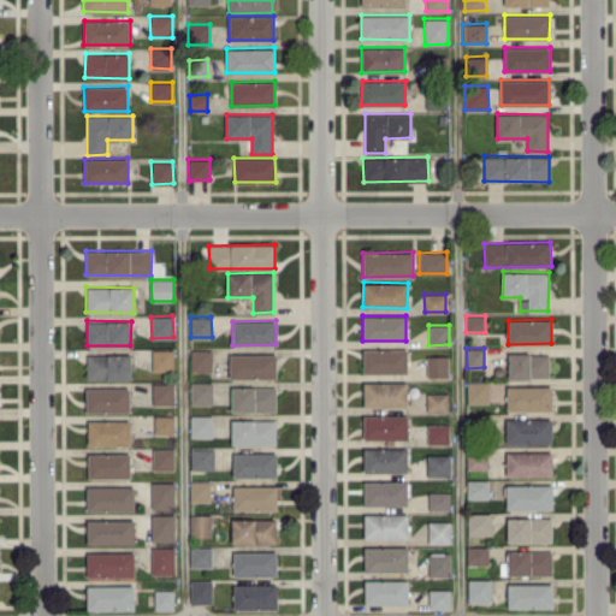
[(172,349),(152,349),(152,371),(173,371),(172,349)]
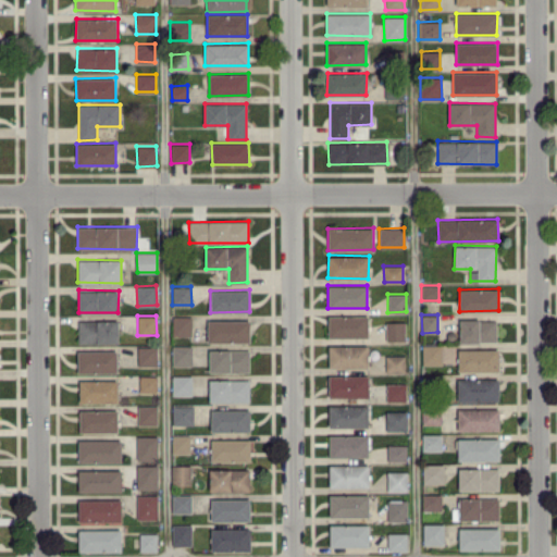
[(192,316),(172,317),(173,336),(192,335),(192,316)]
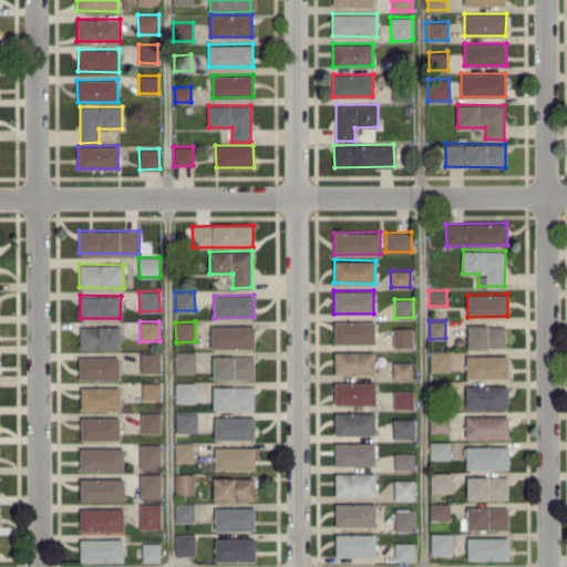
[(374,321),(334,321),(334,343),(374,343),(374,321)]
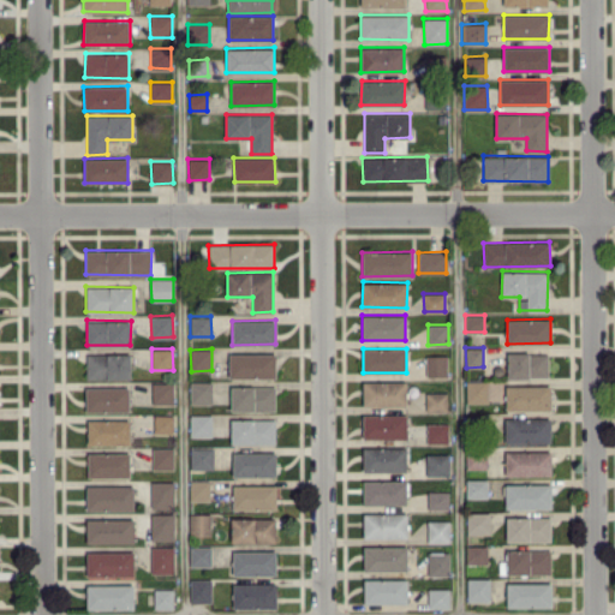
[(548,352),(507,353),(507,377),(548,377),(548,352)]
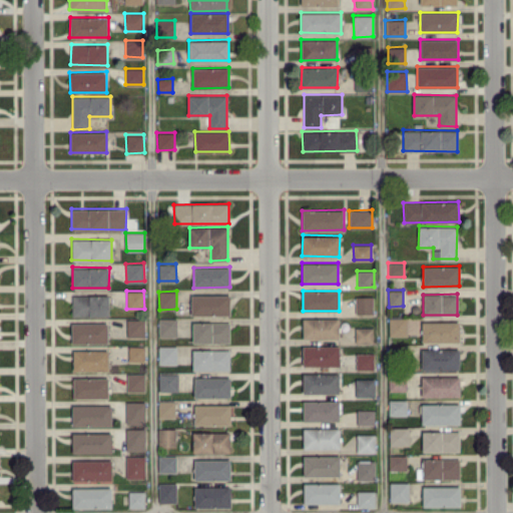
[(109,316),(109,295),(71,296),(72,316),(109,316)]
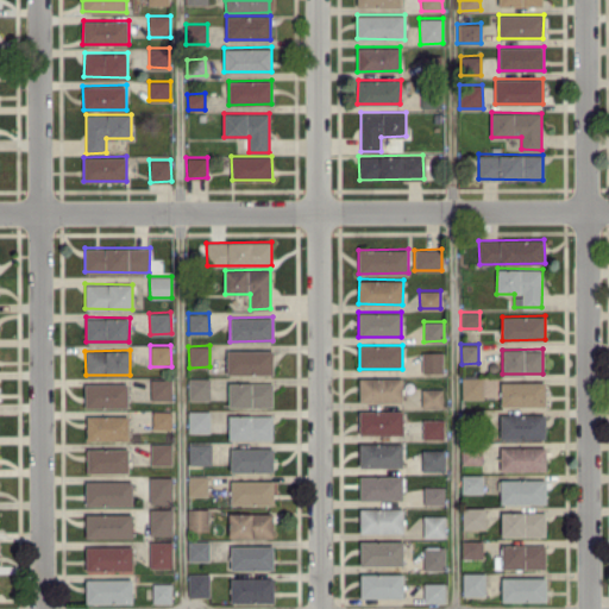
[(227,374),(272,374),(272,350),(227,350),(227,374)]
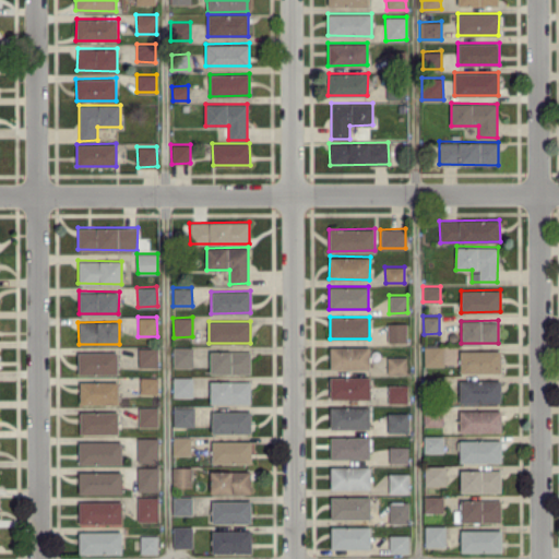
[(406,342),(406,323),(388,323),(388,342),(406,342)]
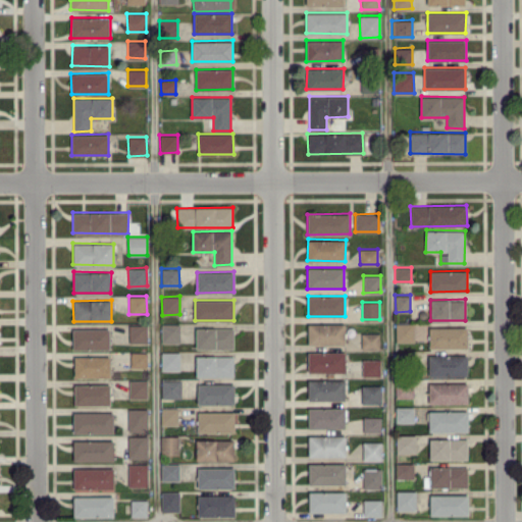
[(415,323),(396,322),(396,341),(414,342),(415,323)]
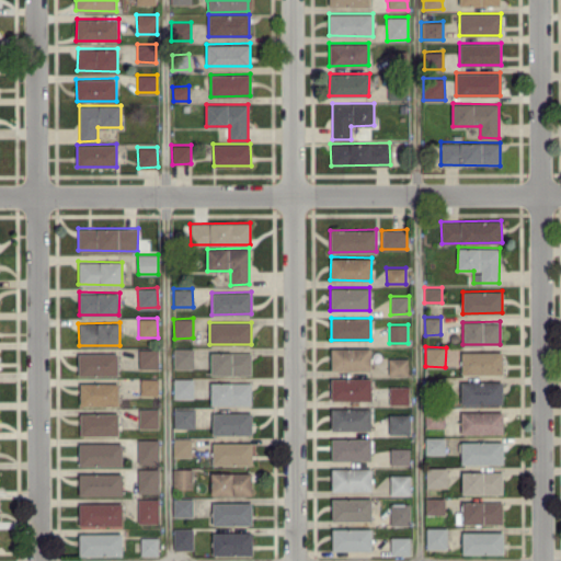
[(173,368),(193,367),(193,347),(173,347),(173,368)]
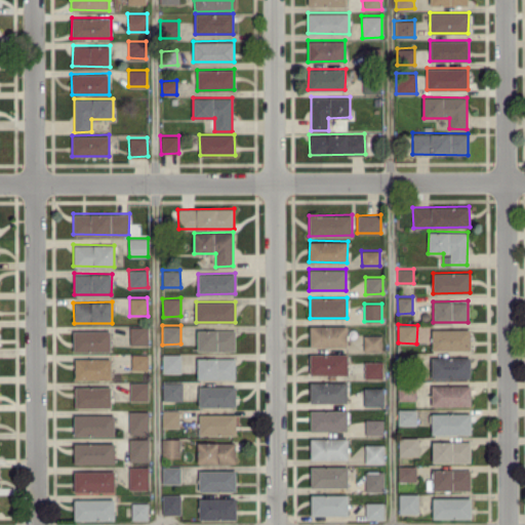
[(310,346),(347,347),(348,326),(310,325),(310,346)]
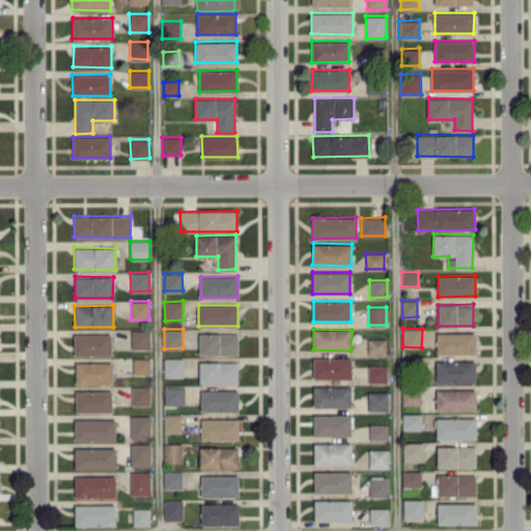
[(149,348),(149,330),(131,330),(131,348),(149,348)]
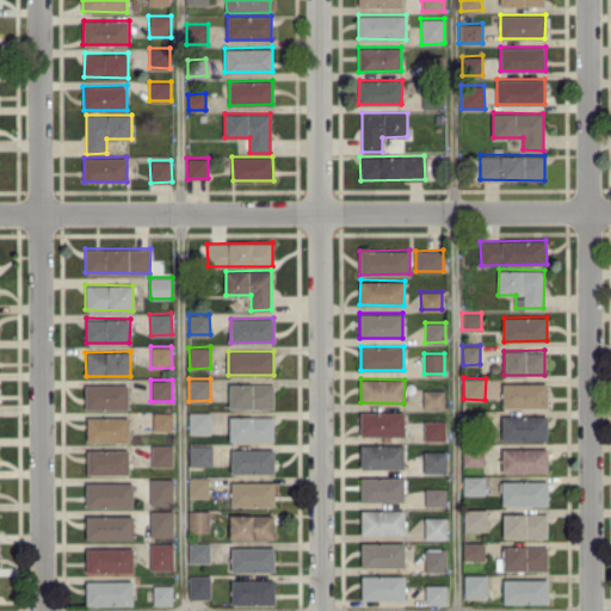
[(547,382),(503,383),(503,407),(547,406),(547,382)]
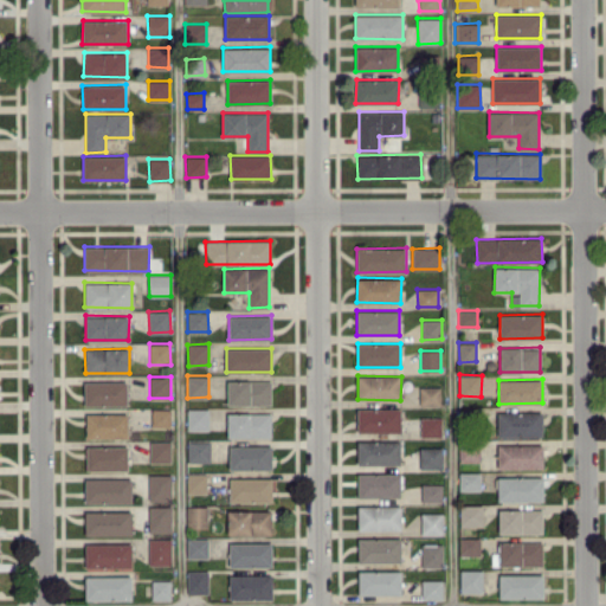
[(271,405),(271,381),(227,380),(227,404),(271,405)]
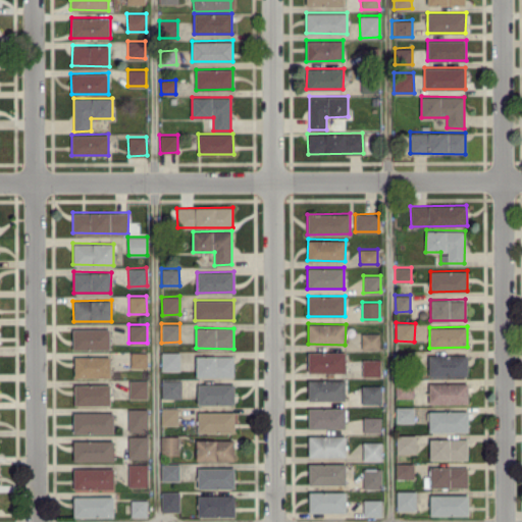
[(72,328),(72,349),(110,349),(109,328),(72,328)]
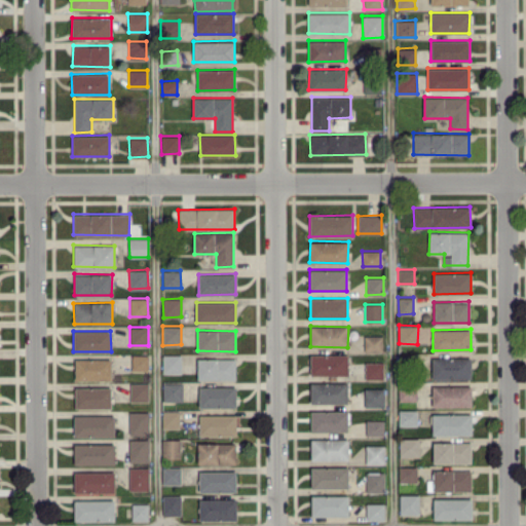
[(382,350),(382,335),(364,335),(365,350),(382,350)]
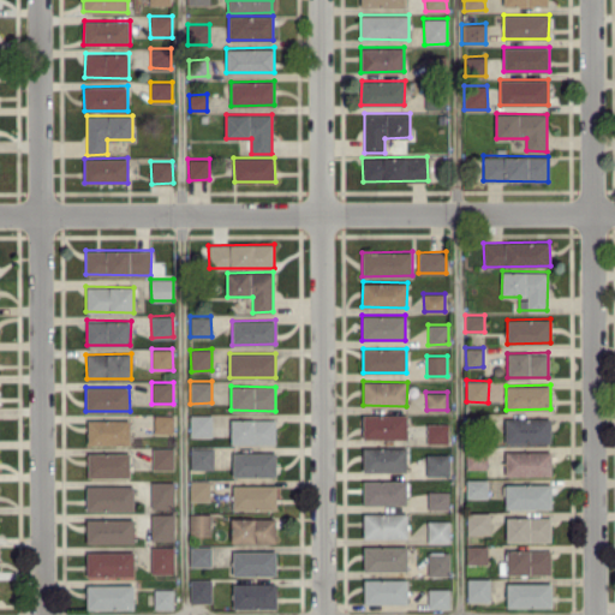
[(212,436),(212,413),(190,413),(190,436),(212,436)]
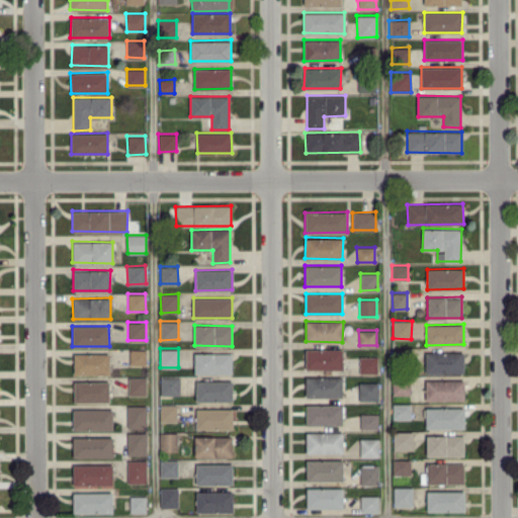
[(146,349),(130,349),(130,364),(146,364),(146,349)]
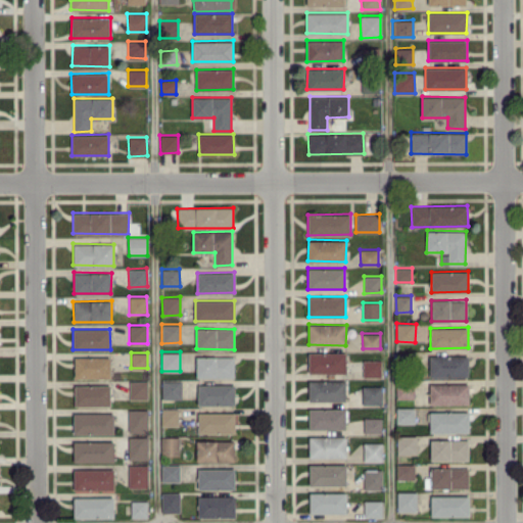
[(308,373),(346,372),(346,352),(308,352),(308,373)]
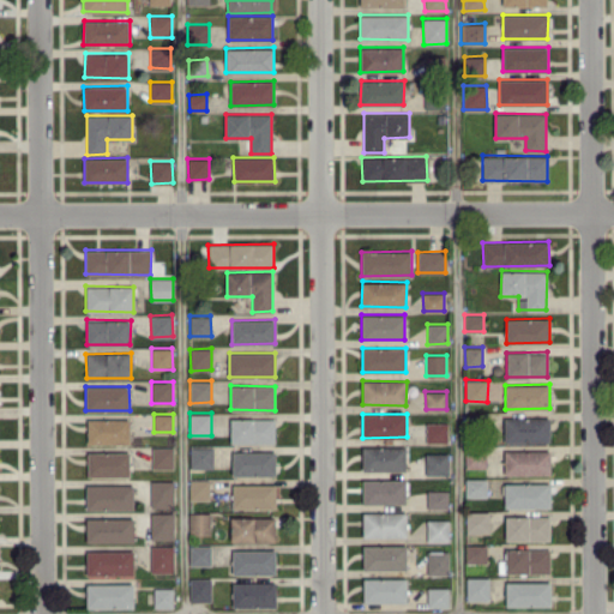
[(504,441),(549,441),(551,417),(504,416),(504,441)]
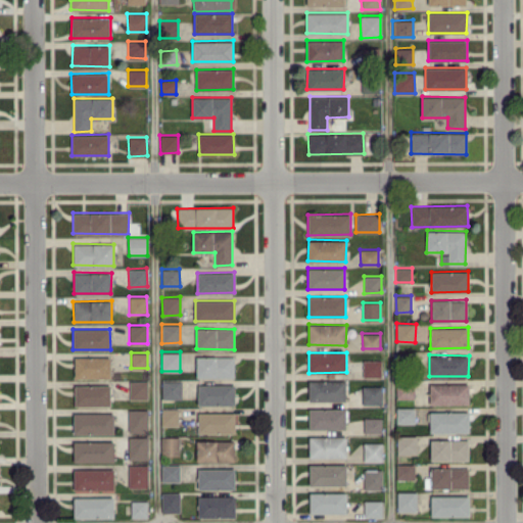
[(234,357),(196,355),(196,377),(234,377),(234,357)]
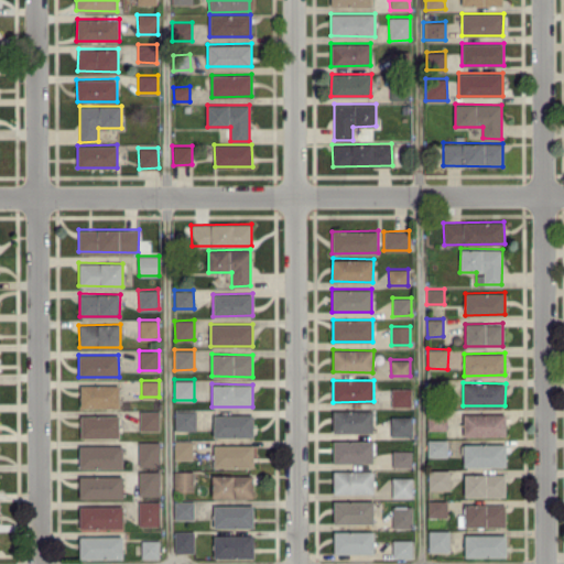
[(119,384),(79,384),(80,408),(119,407),(119,384)]
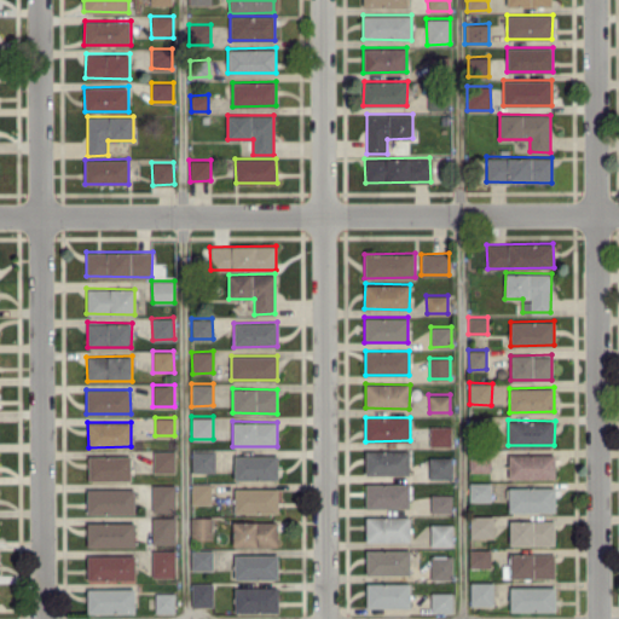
[(451,426),(429,426),(429,445),(450,446),(451,426)]
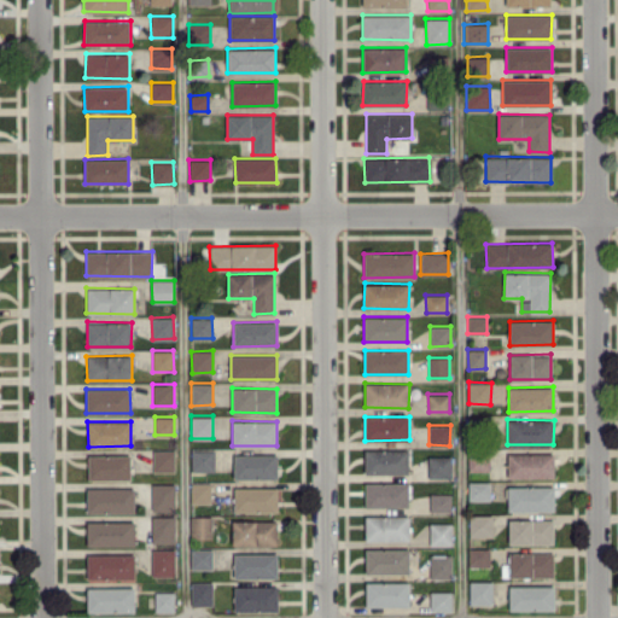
[(153,449),(152,471),(174,472),(175,450),(153,449)]
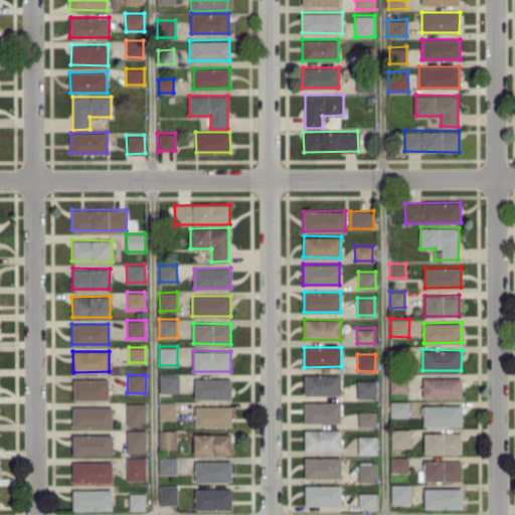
[(159,392),(178,392),(178,374),(159,374),(159,392)]
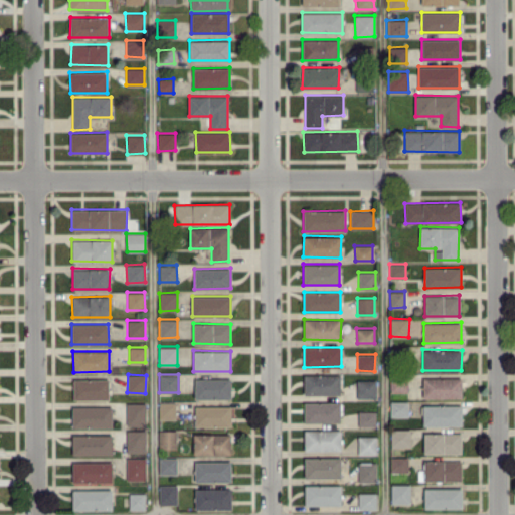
[(340,394),(340,374),(304,374),(304,394),(340,394)]
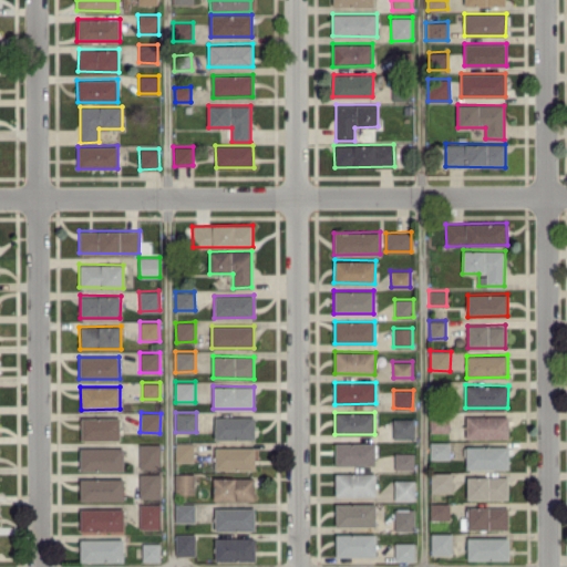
[(430,416),(430,432),(449,431),(449,415),(430,416)]
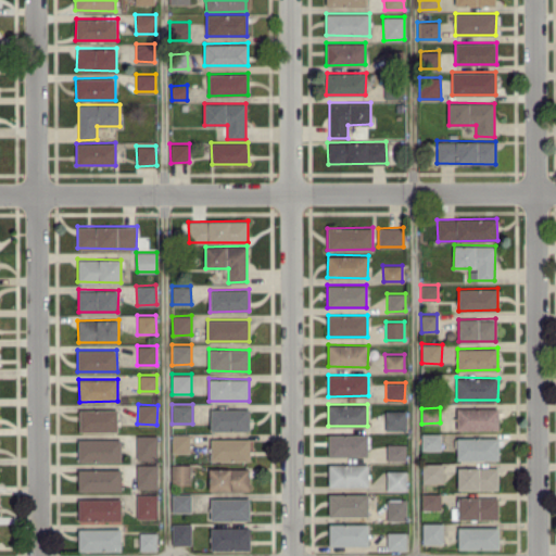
[(498,429),(497,407),(456,407),(457,430),(498,429)]
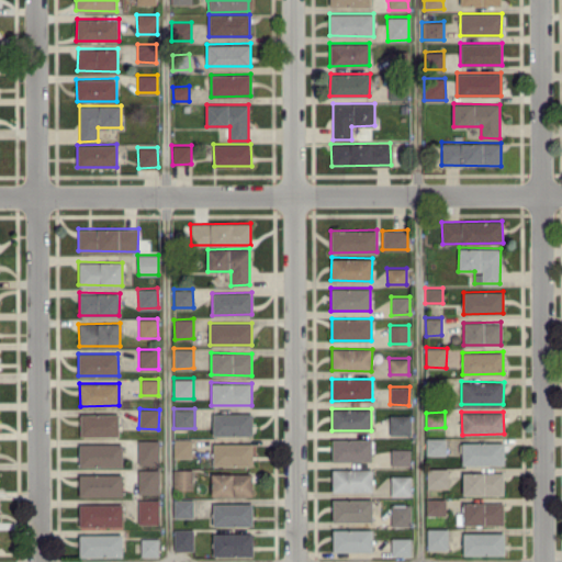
[(119,413),(80,414),(80,436),(119,436),(119,413)]
